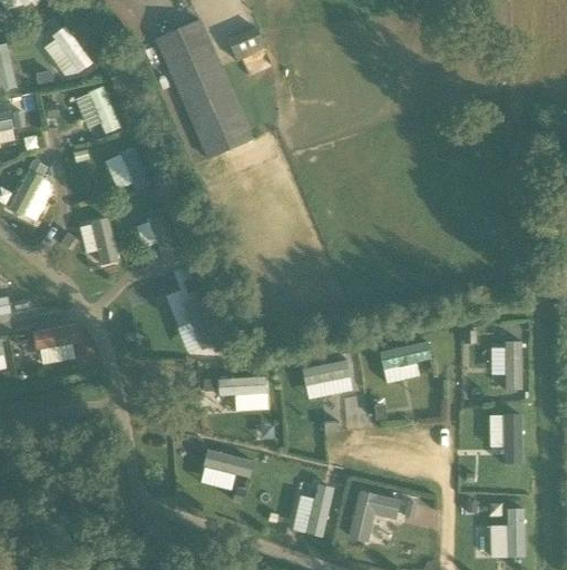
[(26,9),(35,0),(0,0),(0,2),(9,11),(19,2),(26,9)]
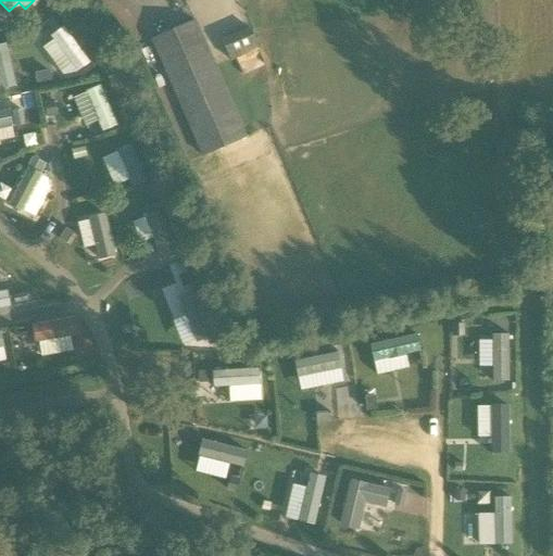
[(208,156),(250,138),(199,21),(155,39),(208,156)]
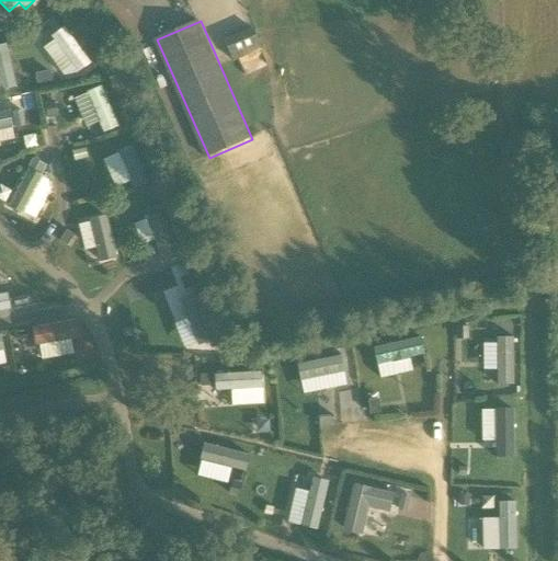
[(67,80),(93,63),(68,26),(42,44),(67,80)]
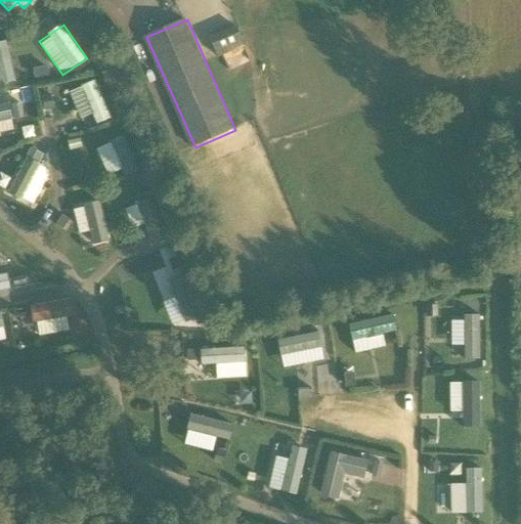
[(220,57),(248,45),(241,28),(213,40),(220,57)]
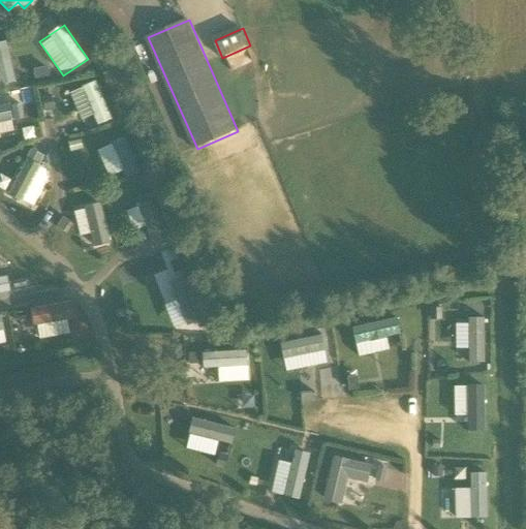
[(0,41),(0,84),(18,81),(9,39),(0,41)]
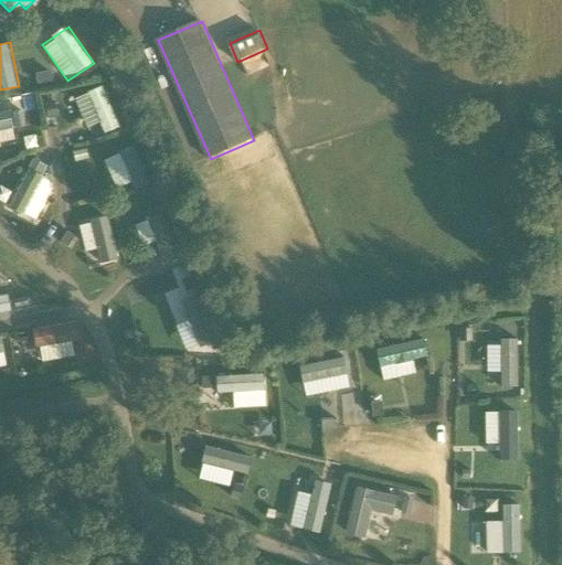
[(105,85),(75,96),(92,139),(120,128),(105,85)]
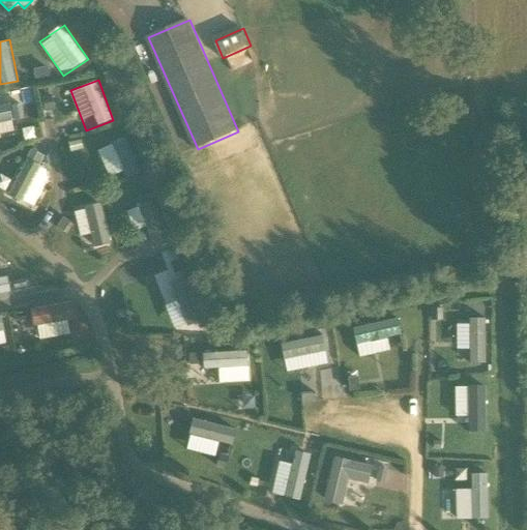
[(11,120),(26,116),(22,98),(0,105),(0,134),(15,130),(11,120)]
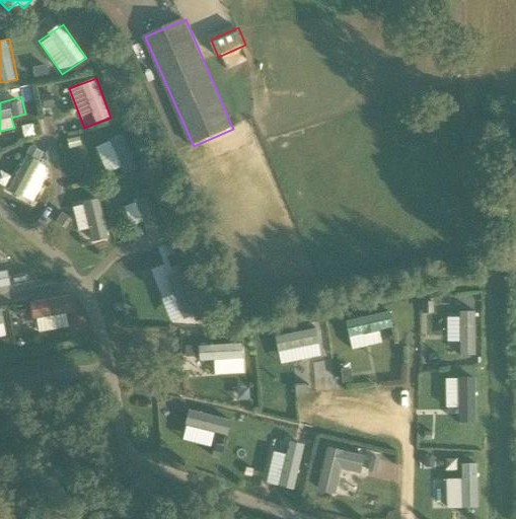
[(124,134),(94,146),(106,173),(121,167),(124,174),(138,168),(124,134)]
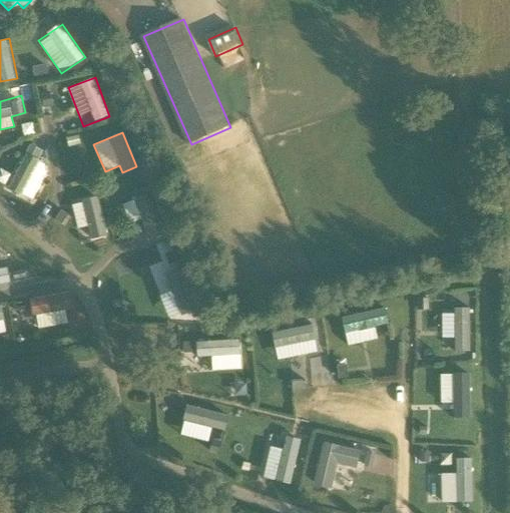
[(7,188),(33,201),(51,166),(24,153),(7,188)]
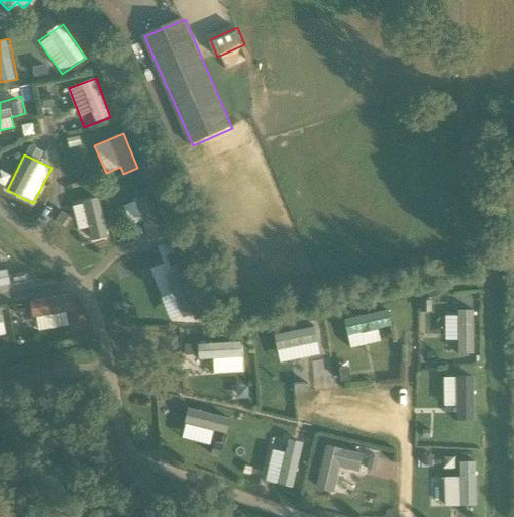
[(138,240),(163,230),(148,195),(124,204),(138,240)]
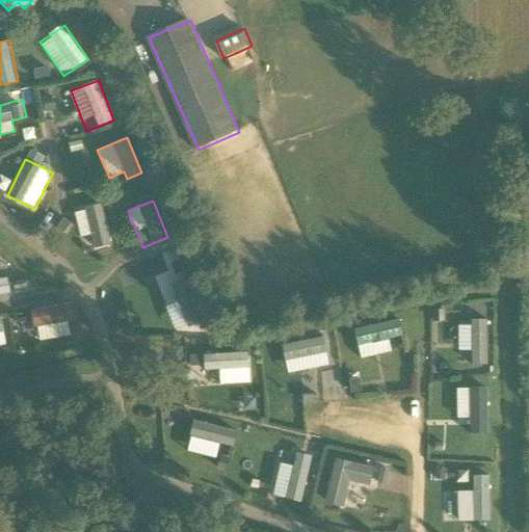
[(73,210),(84,249),(111,241),(100,203),(73,210)]
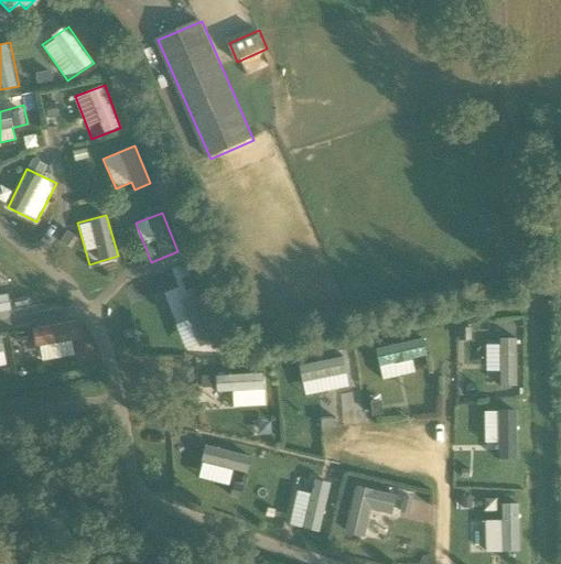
[(171,281),(189,321),(177,325),(185,344),(215,331),(189,273),(171,281)]
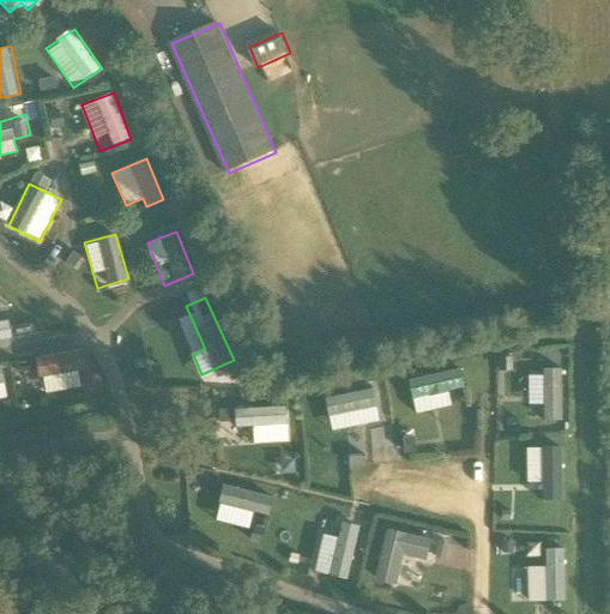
[(8,318),(0,320),(0,338),(13,336),(8,318)]
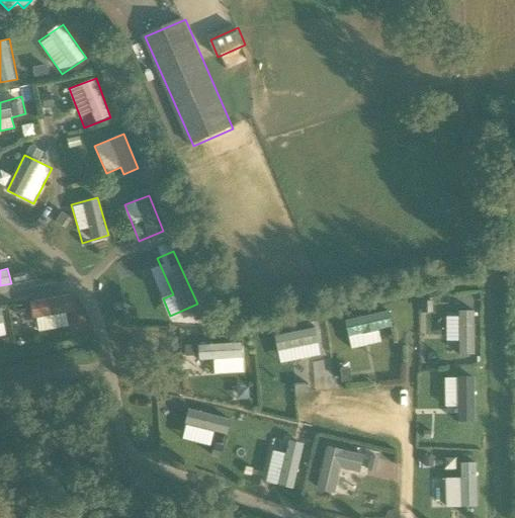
[(68,326),(65,313),(73,311),(68,292),(28,303),(36,334),(68,326)]
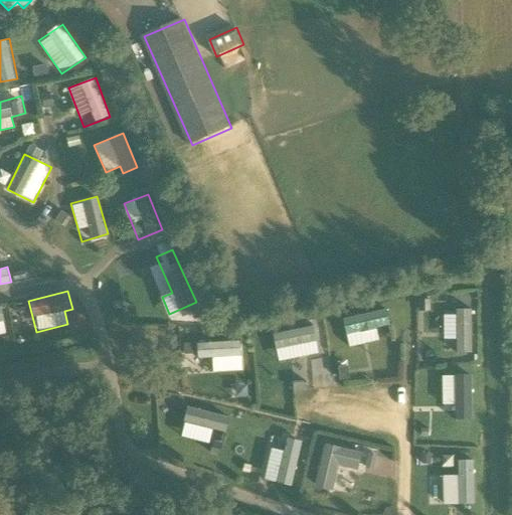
[(456,352),(473,353),(474,309),(455,308),(455,326),(443,326),(443,339),(456,340),(456,352)]
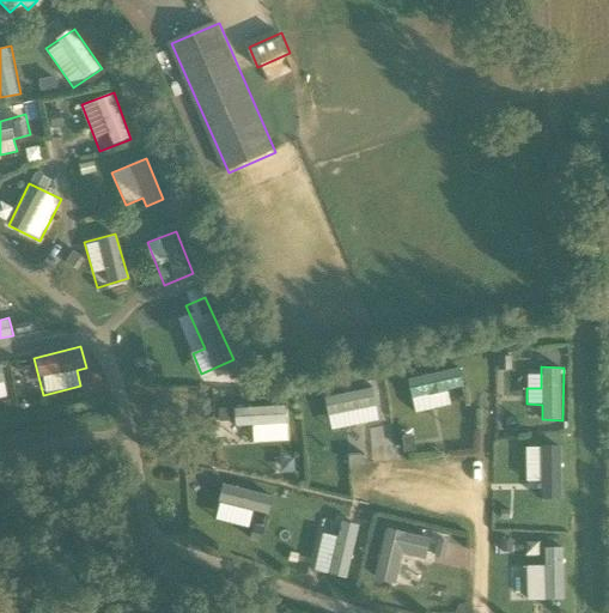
[(408,375),(412,411),(451,407),(449,390),(466,388),(463,369),(408,375)]
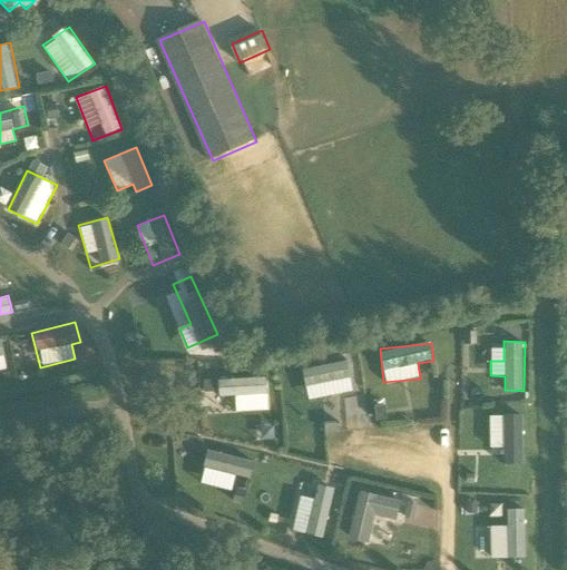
[(84,363),(98,361),(97,347),(81,350),(84,363)]
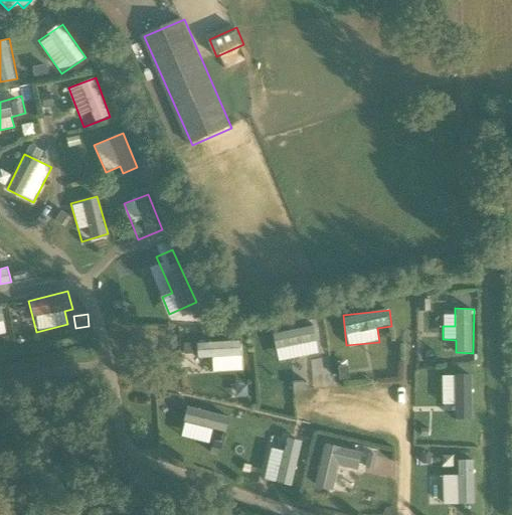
[(278,361),(321,353),(315,324),(273,332),(278,361)]
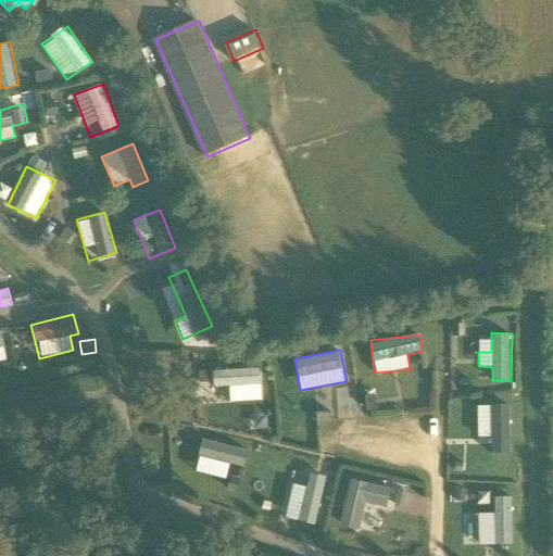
[(262,367),(211,369),(212,387),(262,386),(262,367)]
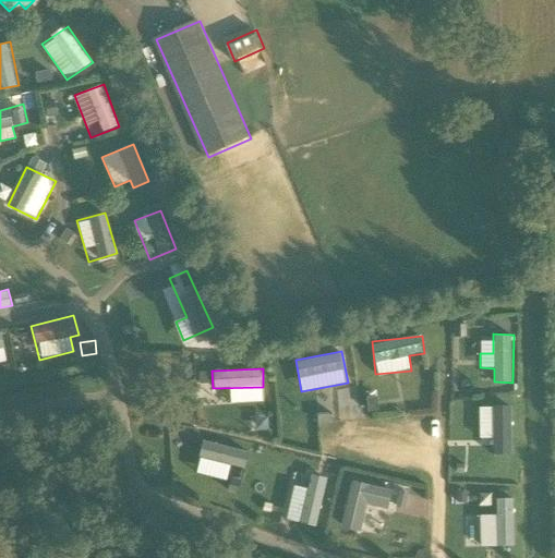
[(515,455),(514,405),(479,405),(479,439),(492,439),(492,456),(515,455)]
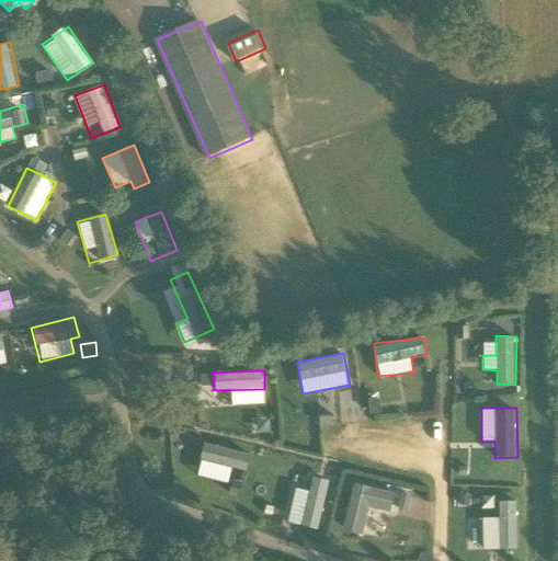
[(204,441),(198,459),(248,472),(252,455),(204,441)]
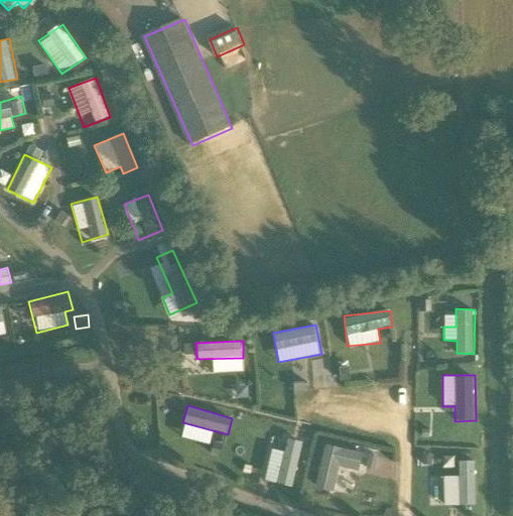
[(265,483),(295,485),(299,441),(283,439),(282,449),(269,448),(265,483)]
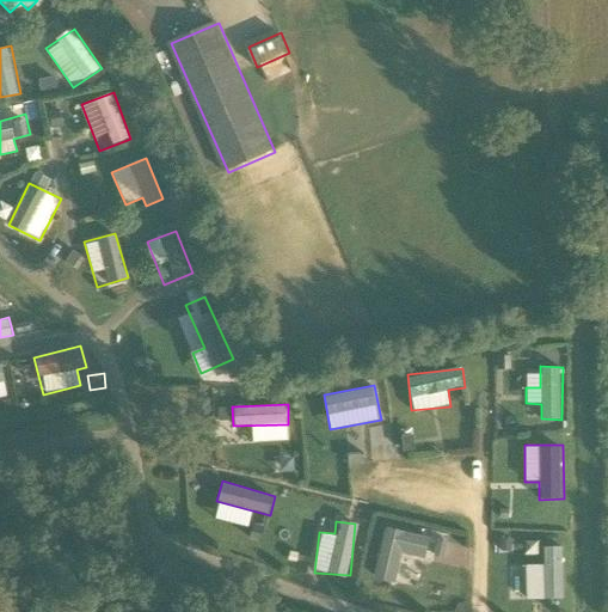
[(373,580),(394,582),(399,555),(423,558),(427,536),(381,528),(373,580)]
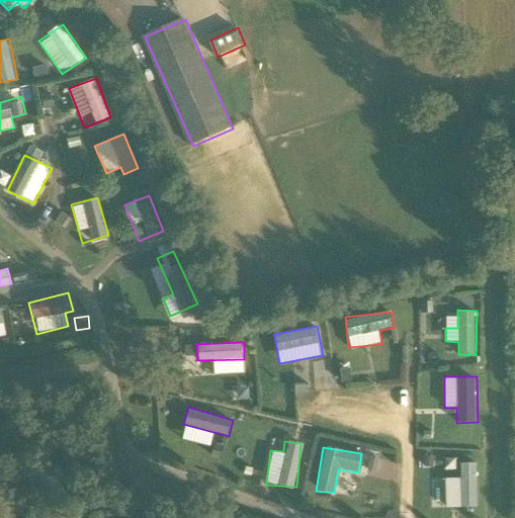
[(480,506),(478,461),(458,462),(458,476),(443,477),(445,507),(480,506)]
